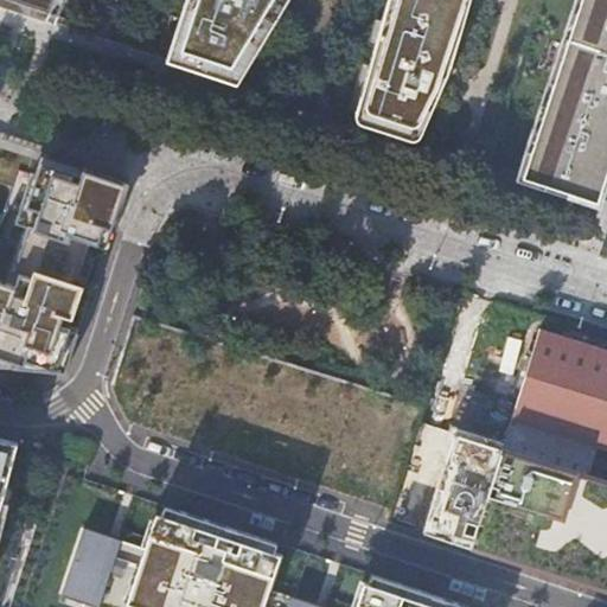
[(0,0),(0,4),(53,23),(63,0),(0,0)]
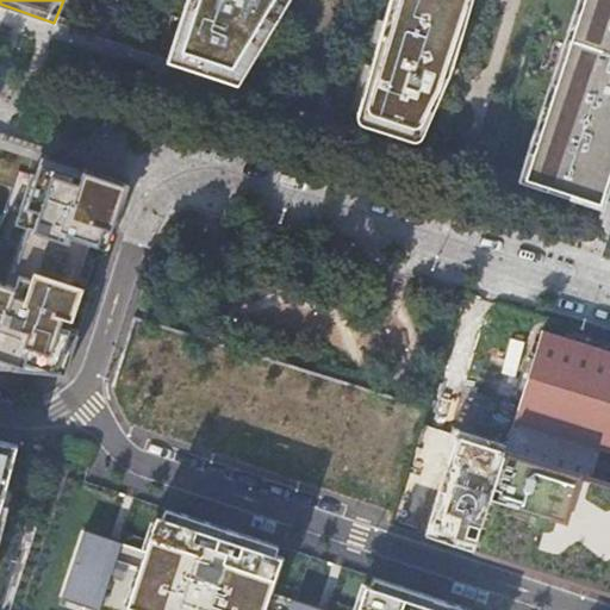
[(188,0),(169,61),(237,83),(286,0),(188,0)]
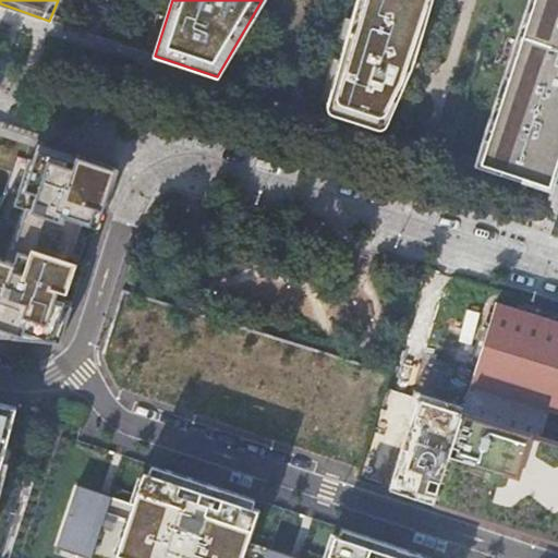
[(360,0),(328,107),(331,113),(374,128),(383,129),(387,123),(411,70),(432,0),(360,0)]
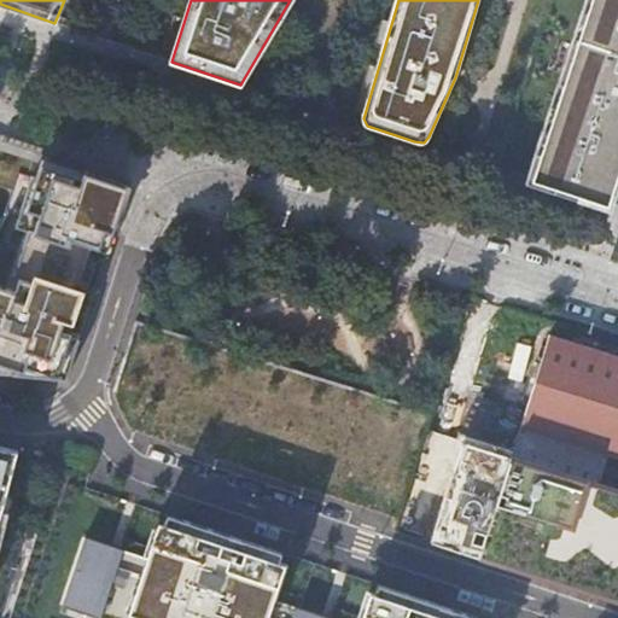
[(617,0),(590,0),(531,180),(607,205),(617,170),(617,0)]
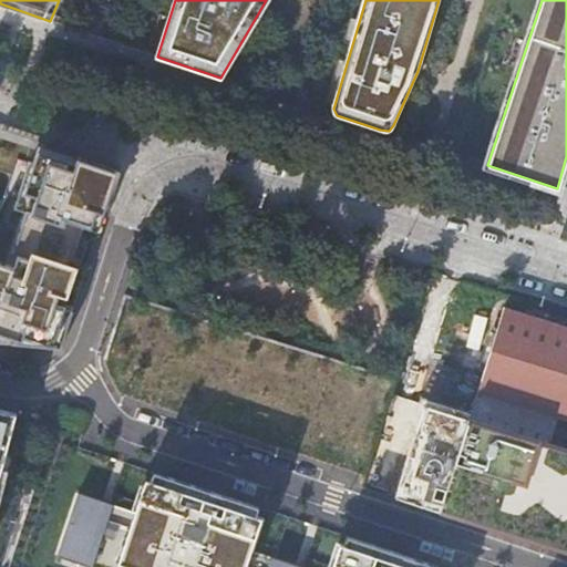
[(120,169),(78,155),(75,163),(38,151),(33,163),(30,162),(14,209),(27,213),(13,253),(18,255),(13,267),(0,261),(0,342),(61,349),(74,308),(63,303),(74,271),(69,270),(83,225),(91,228),(96,212),(105,214),(120,169)]
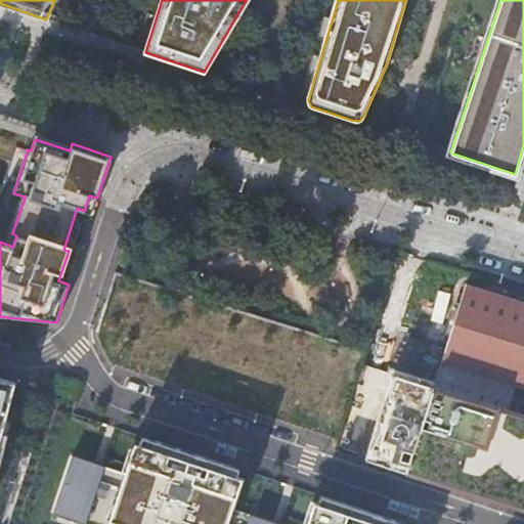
[(58,280),(69,285),(82,245),(80,244),(93,203),(95,204),(97,198),(89,195),(84,211),(77,208),(63,250),(69,251),(58,280)]
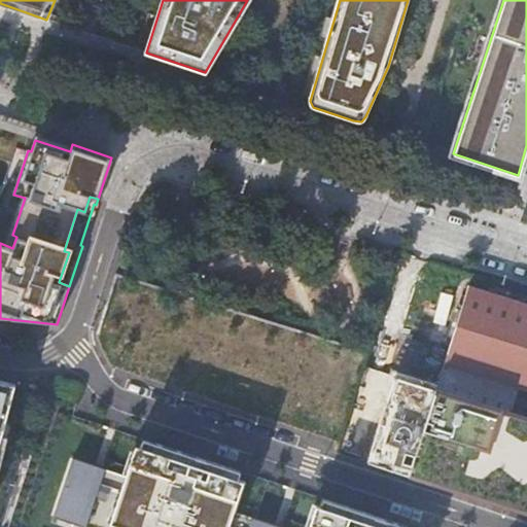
[(526,304),(469,286),(444,364),(526,390),(526,304)]
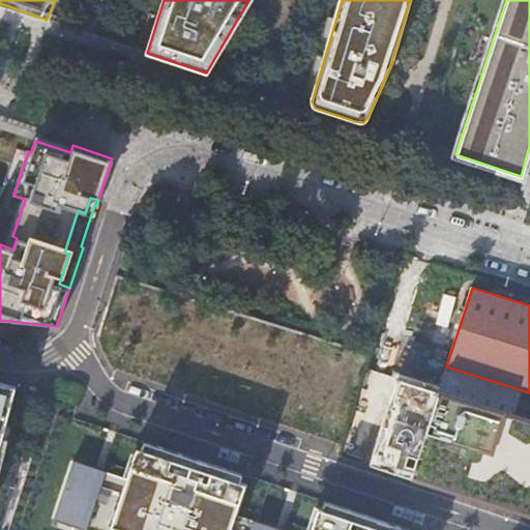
[(529,419),(438,392),(446,366),(410,355),(375,467),(420,481),(529,516),(529,419)]
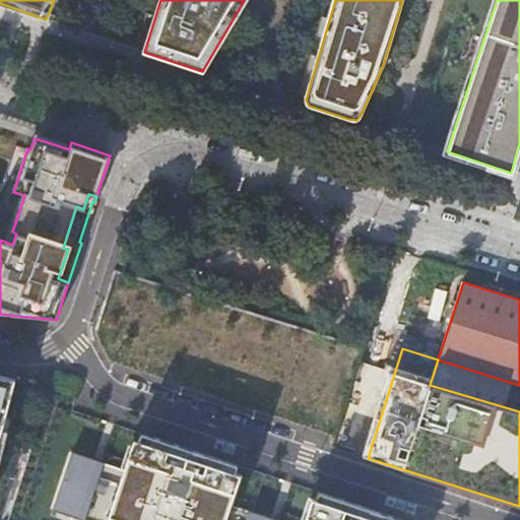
[(0,433),(13,379),(0,375),(0,433)]
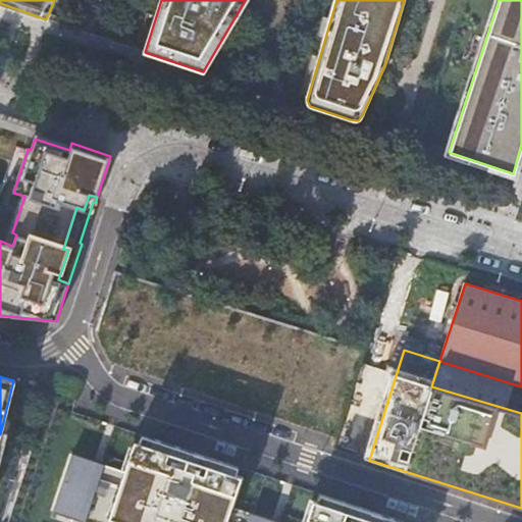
[(57,514),(82,521),(406,521),(370,510),(321,493),(318,503),(313,502),(306,521),(274,521),(232,508),(242,478),(237,476),(240,466),(192,451),(145,434),(142,444),(138,442),(127,473),(99,463),(76,456),(57,514)]
